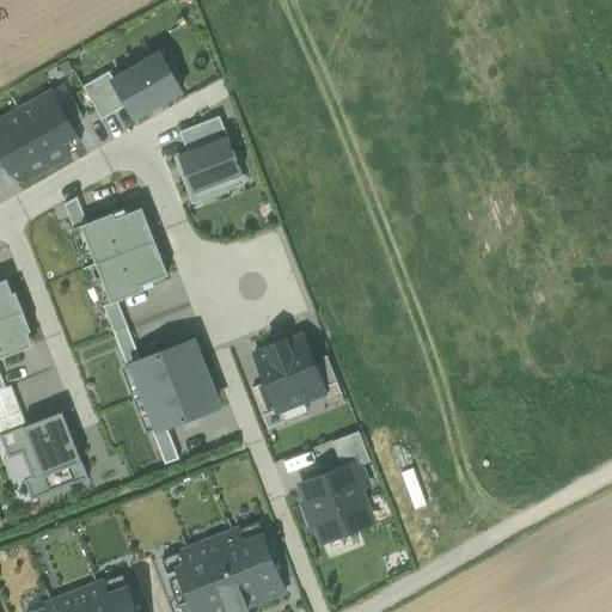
[(160,54),(112,81),(134,118),(182,92),(160,54)]
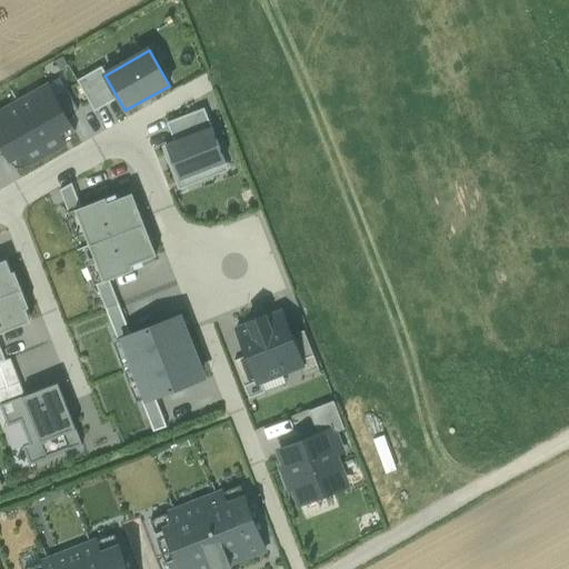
[(46,86),(15,101),(47,157),(65,147),(59,136),(70,129),(46,86)]
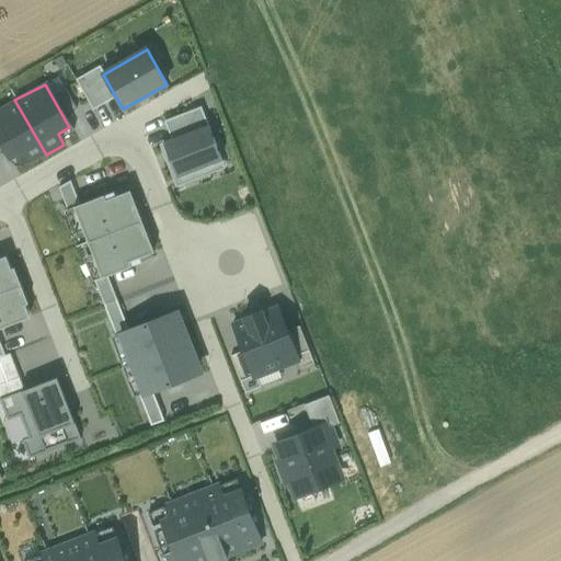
[(46,155),(14,100),(0,109),(0,145),(10,162),(22,155),(27,164),(46,155)]
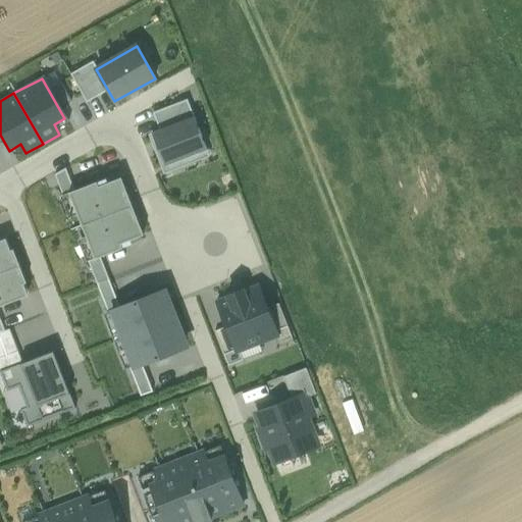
[(194,117),(152,134),(164,165),(206,149),(194,117)]
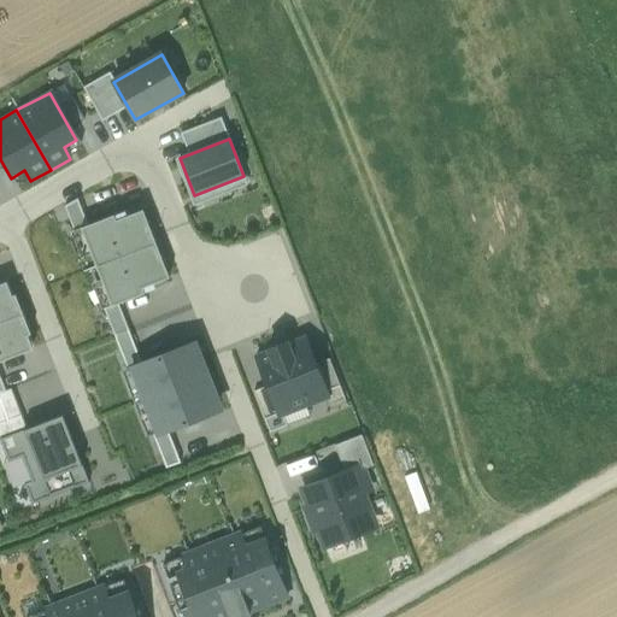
[(77,198),(62,204),(70,227),(87,221),(77,198)]
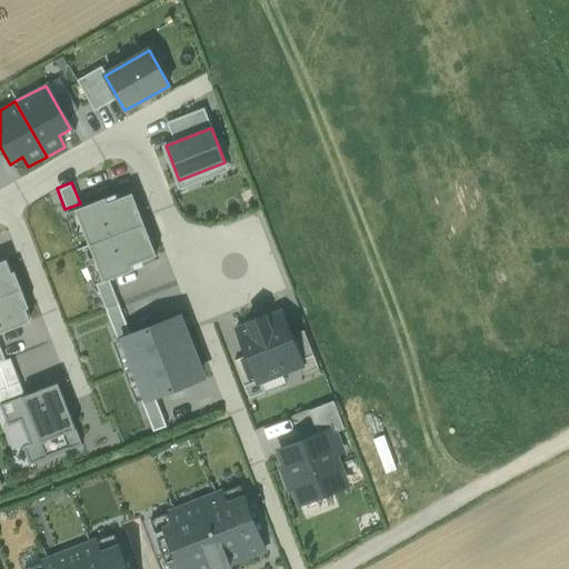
[(106,198),(75,210),(89,247),(145,225),(132,193),(107,203),(106,198)]
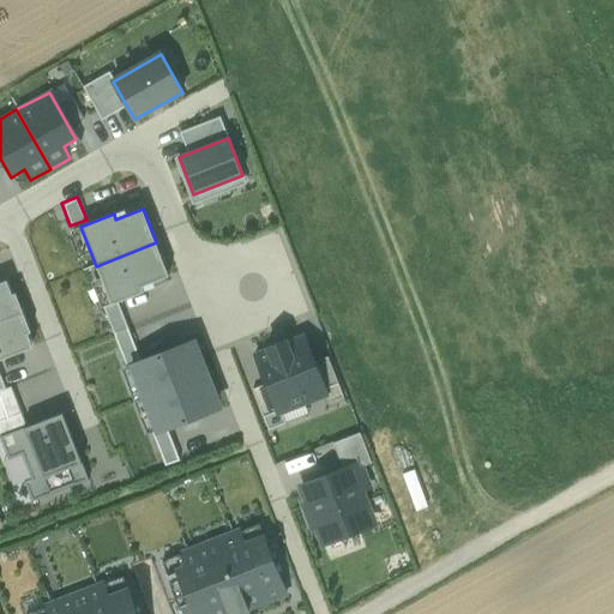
[(156,242),(96,266),(112,305),(142,293),(142,287),(169,276),(156,242)]
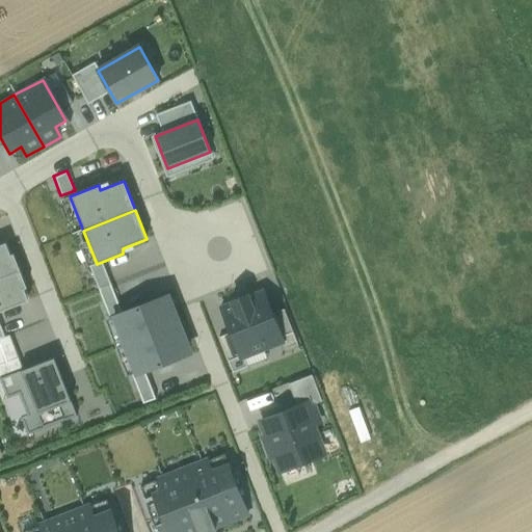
[(6,242),(0,244),(0,277),(21,270),(14,254),(10,255),(6,242)]
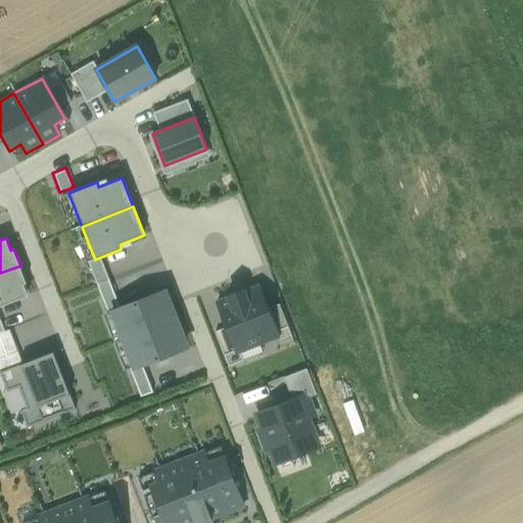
[(20,266),(0,273),(0,306),(29,295),(24,284),(27,283),(20,266)]
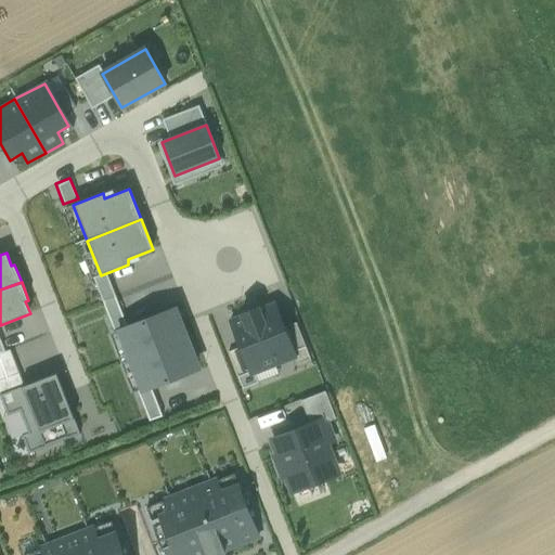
[(273,304),(229,321),(250,375),(294,357),(273,304)]
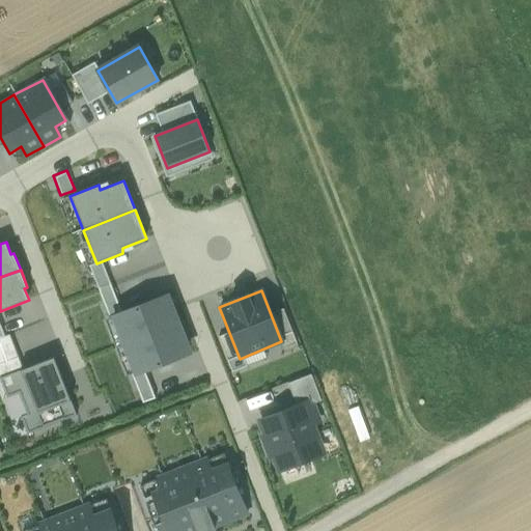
[(168,297),(112,318),(122,345),(178,324),(168,297)]
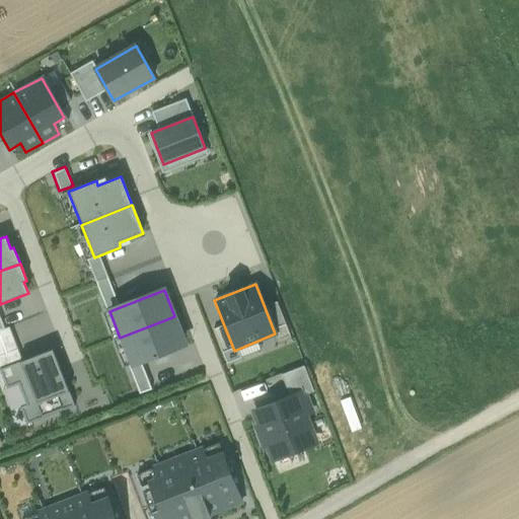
[(174,316),(120,338),(132,368),(187,347),(174,316)]
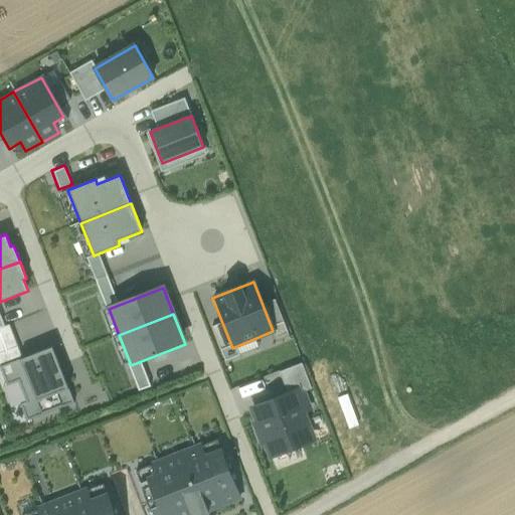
[(52,346),(0,366),(0,367),(7,386),(18,381),(26,402),(20,404),(27,421),(74,402),(52,346)]
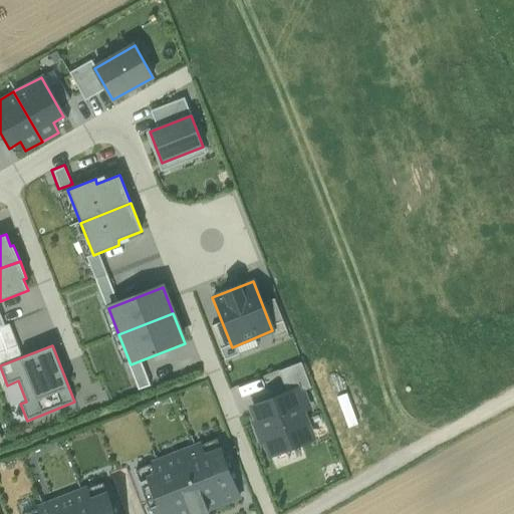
[(269,458),(313,441),(293,392),(249,409),(269,458)]
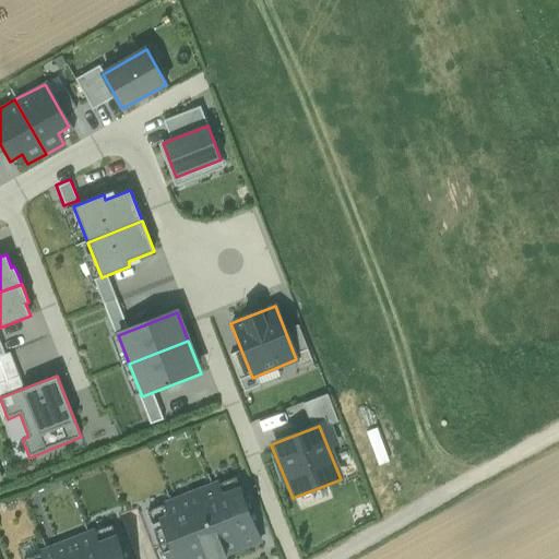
[(236,477),(147,512),(164,555),(167,554),(168,558),(219,558),(227,557),(226,554),(261,540),(236,477)]
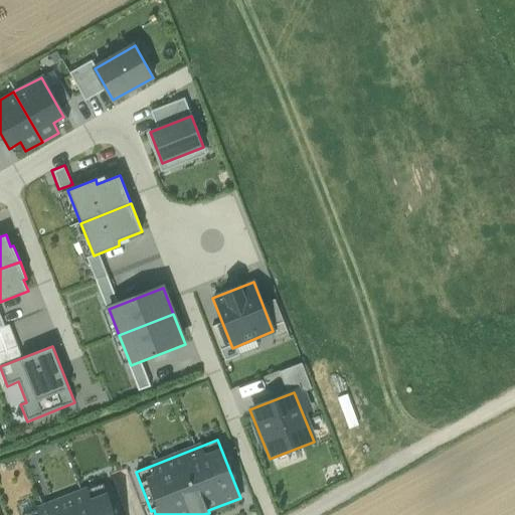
[(115,514),(103,485),(23,514),(115,514)]
